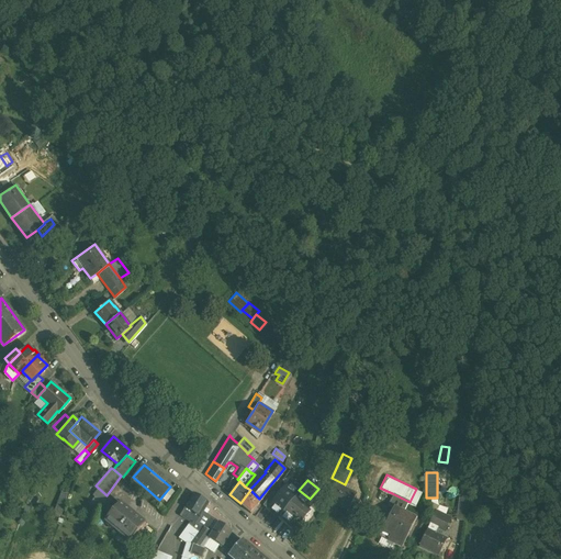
[(279,491),(278,493),(267,506),(278,515),(279,513),(299,490),(288,481),(279,491)]
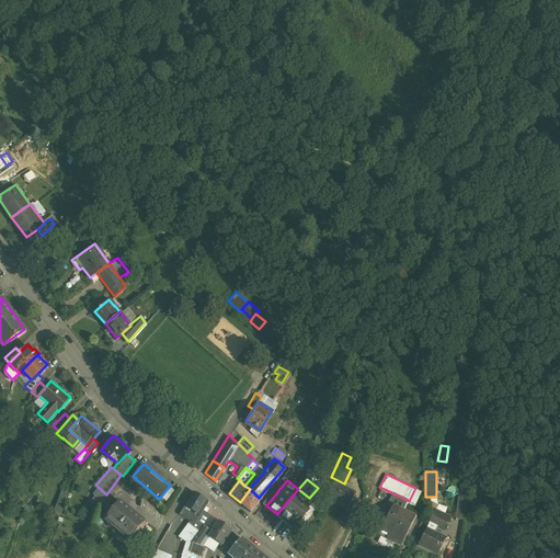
[(326,498),(346,509),(354,492),(342,487),(343,486),(334,480),(326,498)]
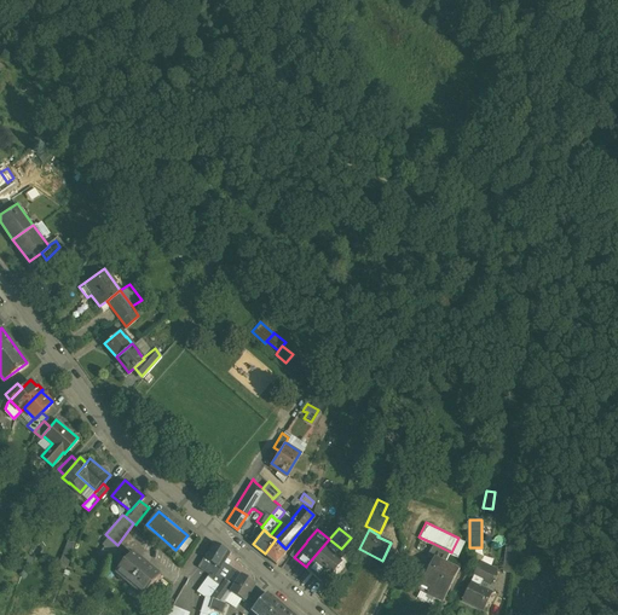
[(302,535),(289,553),(294,557),(306,543),(307,540),(302,535)]
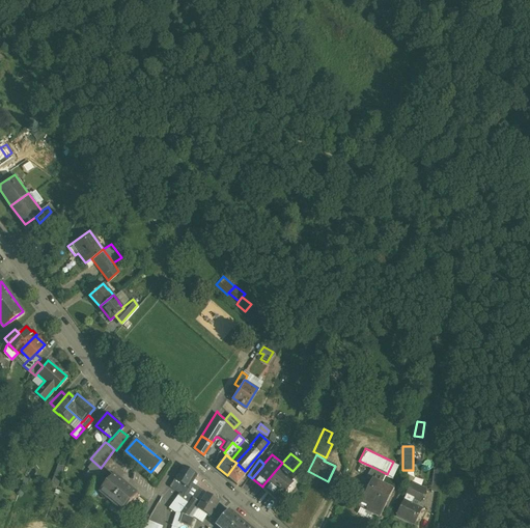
[(245,471),(236,463),(227,475),(236,482),(245,471)]
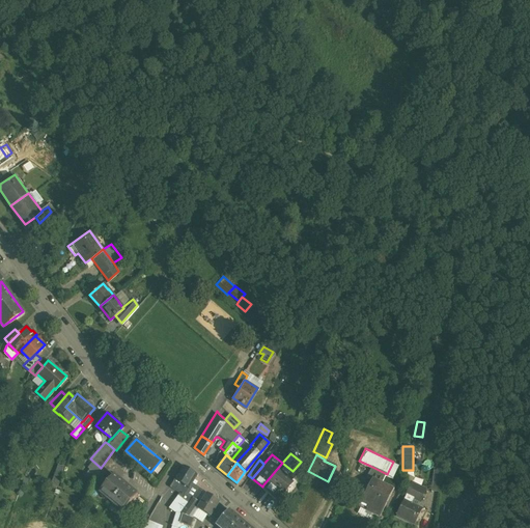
[(282,463),(263,484),(274,493),(275,494),(281,487),(283,490),(284,489),(289,481),(286,479),(294,472),(293,471),(282,463)]
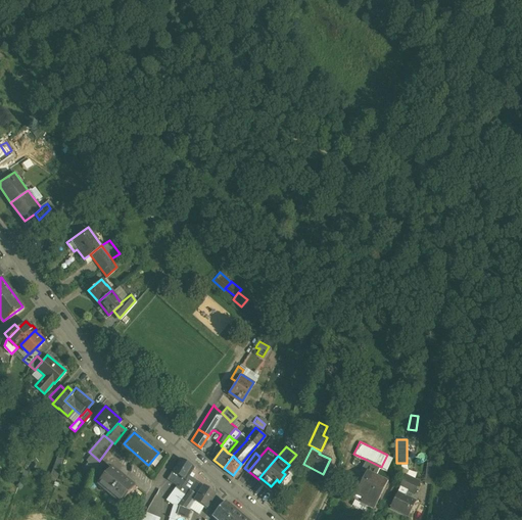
[(180,458),(172,470),(184,479),(185,479),(193,467),(180,458)]
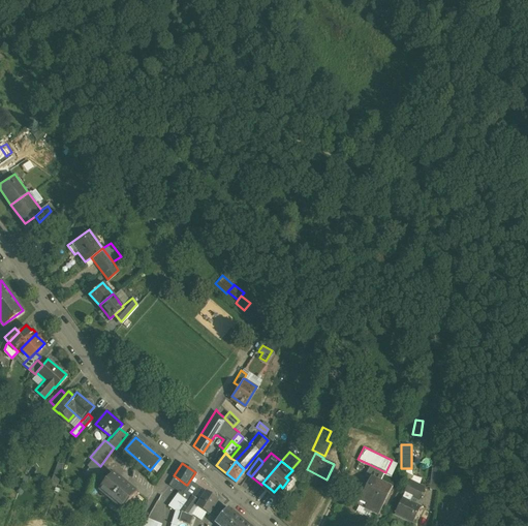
[(370,475),(379,480),(383,471),(369,464),(365,472),(370,475)]
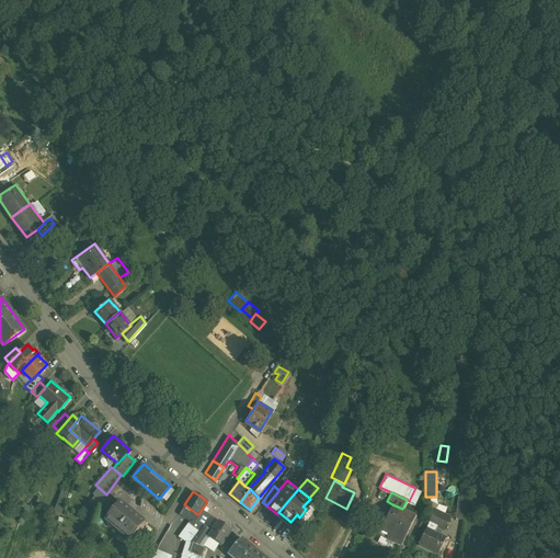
[(457,493),(454,515),(461,516),(465,494),(457,493)]
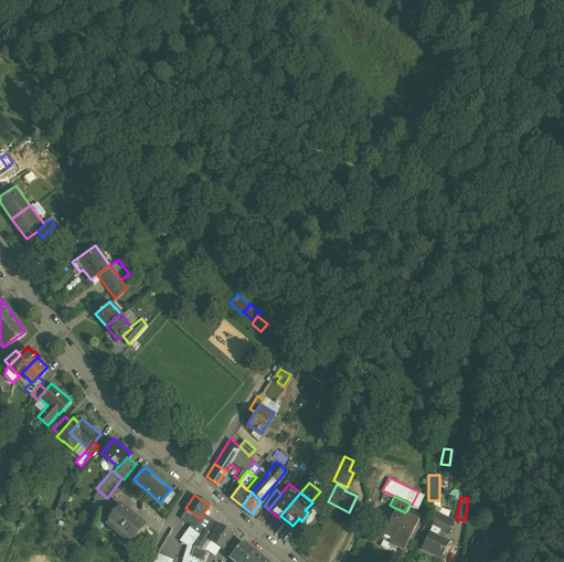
[(107,499),(102,511),(108,517),(117,507),(107,499)]
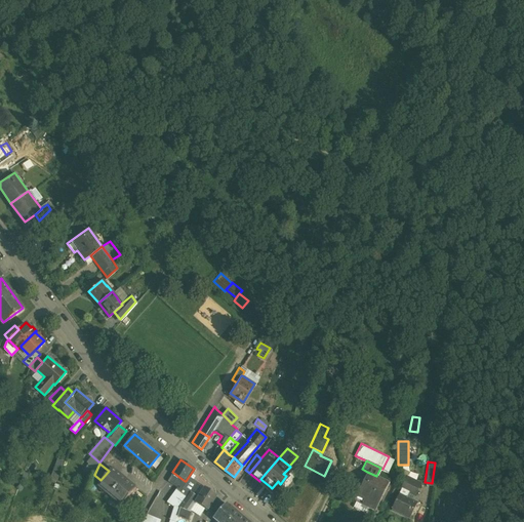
[(136,487),(112,466),(109,471),(101,480),(97,483),(121,504),(136,487)]
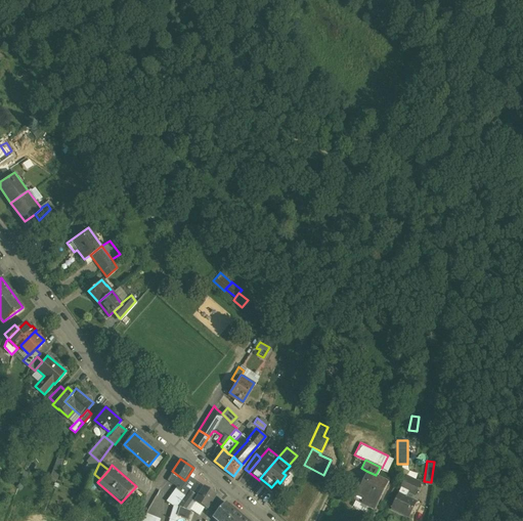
[(54,466),(50,476),(54,478),(58,468),(54,466)]
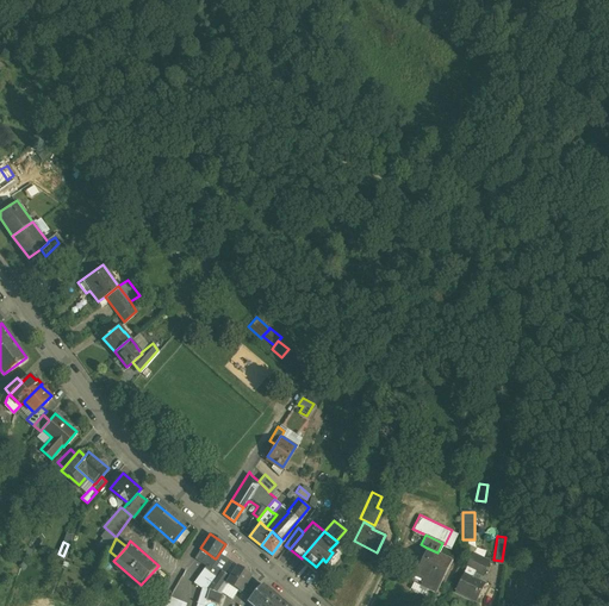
[(215,558),(200,548),(194,556),(210,566),(215,558)]
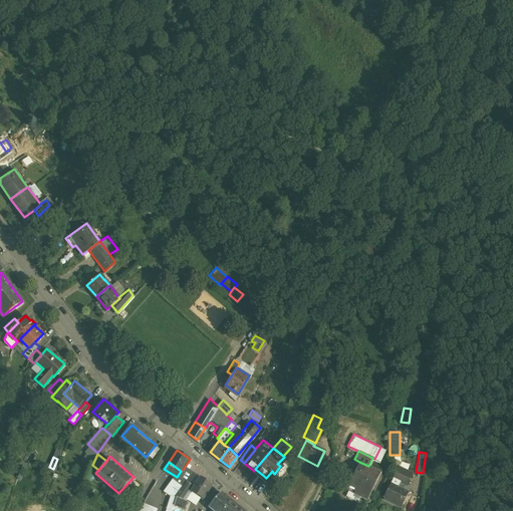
[(368,466),(359,462),(350,482),(370,491),(379,471),(368,466)]
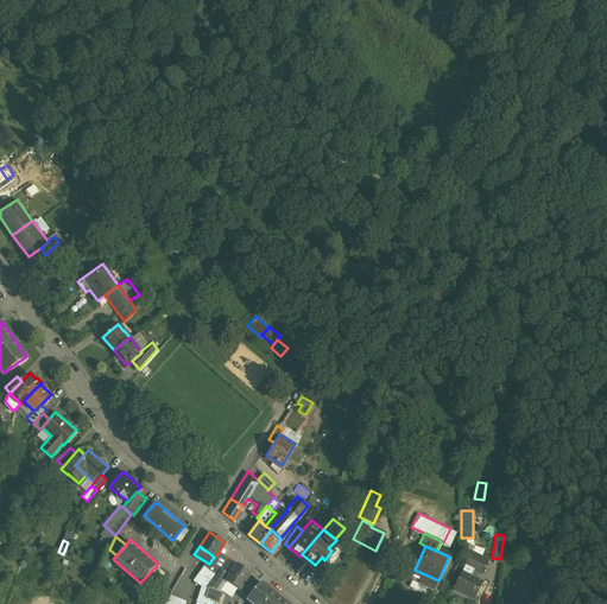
[(209,564),(217,570),(227,555),(219,550),(215,557),(214,557),(209,564)]
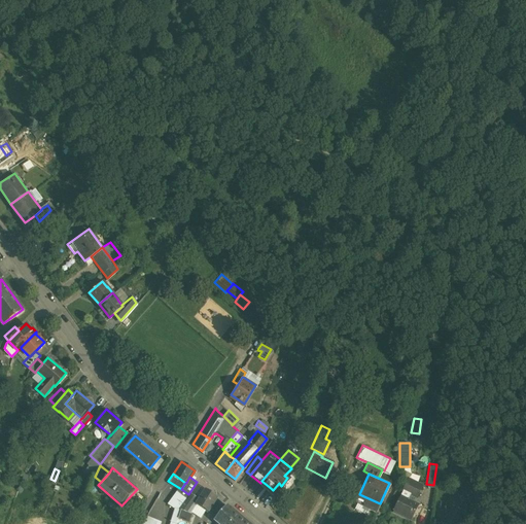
[(421,484),(408,477),(400,493),(408,497),(410,492),(415,495),(421,484)]
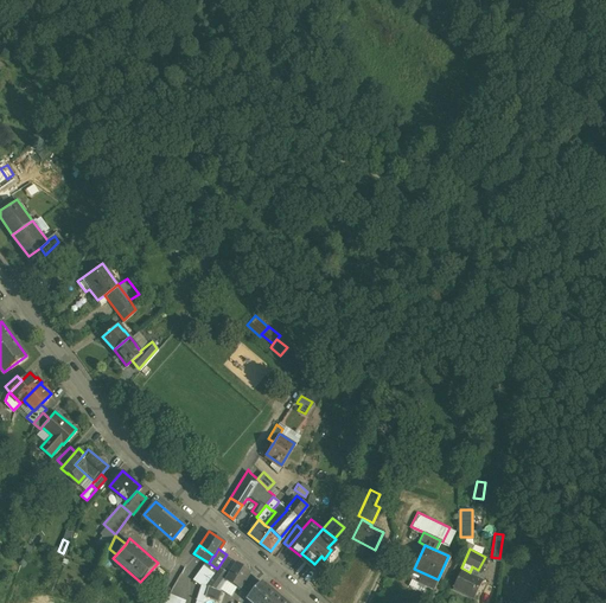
[(215,571),(209,581),(204,595),(216,600),(221,589),(219,589),(225,578),(238,587),(240,587),(250,570),(227,555),(217,569),(215,571)]
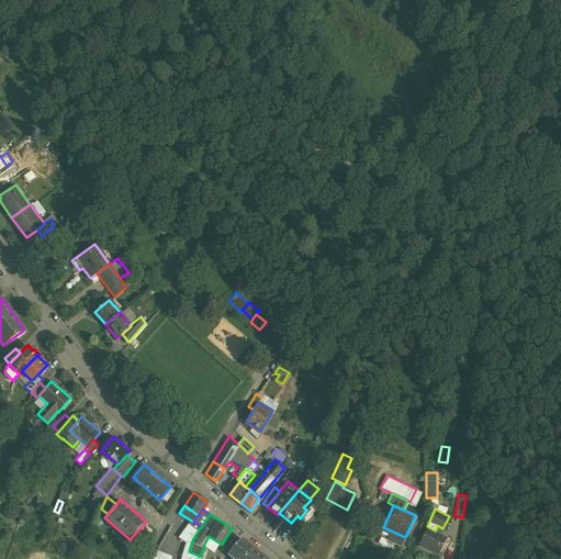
[(300,518),(298,515),(291,523),(290,522),(288,524),(298,533),(306,522),(301,517),(300,518)]
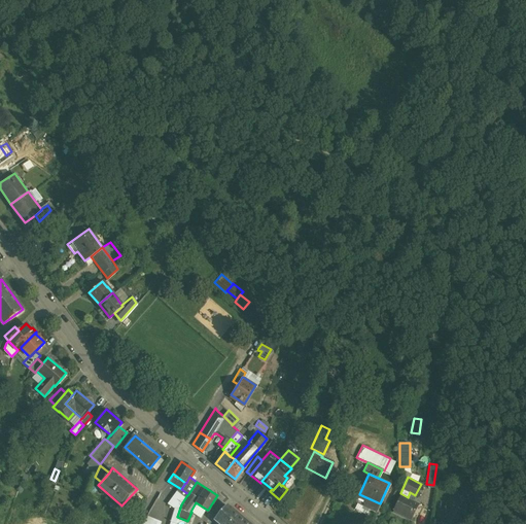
[(186,496),(176,489),(167,501),(174,507),(179,507),(181,504),(186,496)]
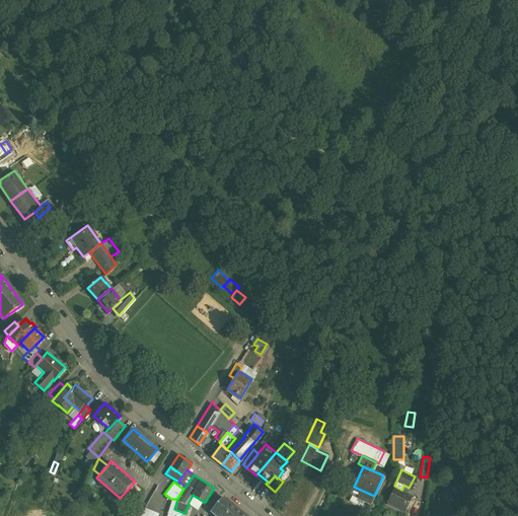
[(401,490),(394,486),(386,502),(403,511),(412,495),(401,490)]
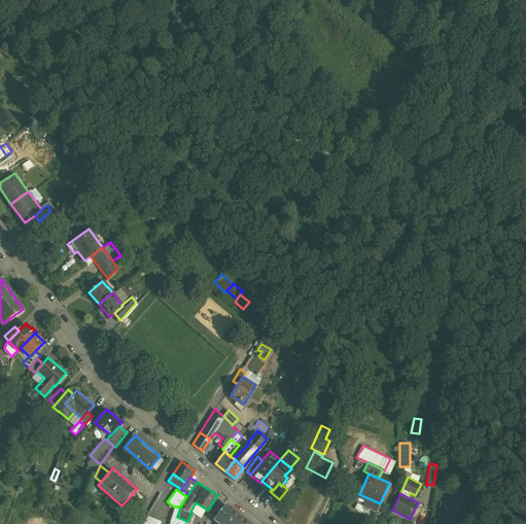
[(233,523),(241,516),(226,503),(213,519),(218,523),(233,523)]
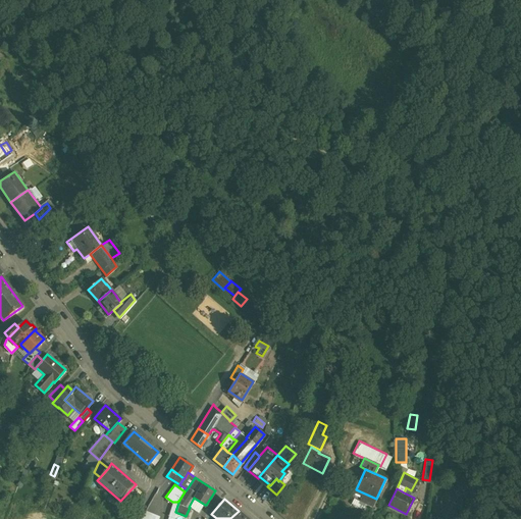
[(172,502),(168,515),(173,517),(177,502),(172,502)]
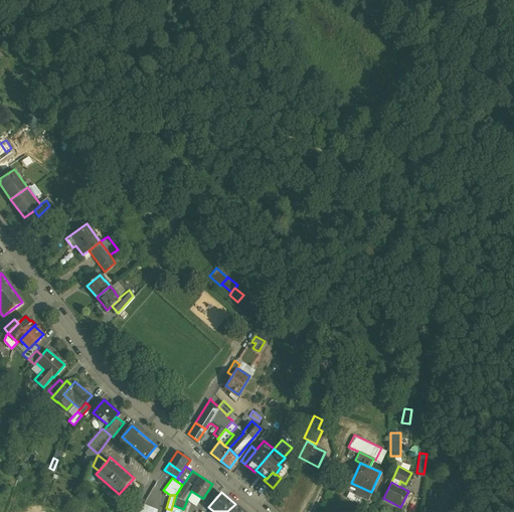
[(155,511),(157,509),(142,502),(138,511),(155,511)]
